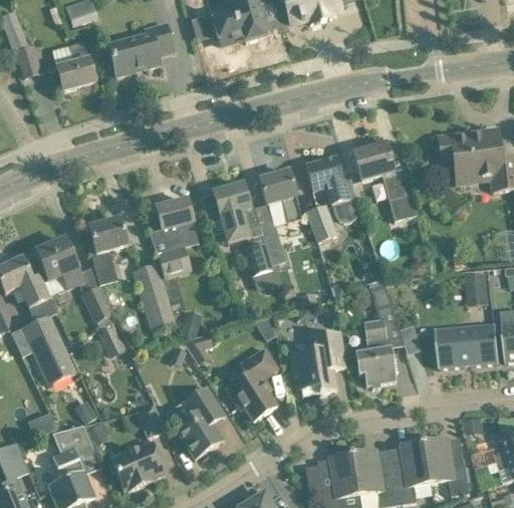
[(72,23),(96,15),(91,0),(79,0),(65,5),(72,23)]
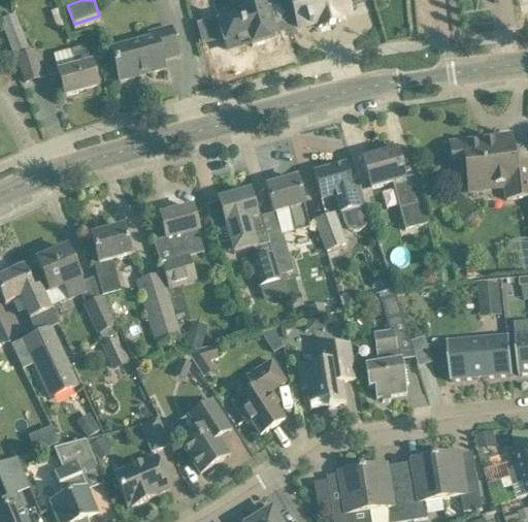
[(234,7),(217,12),(218,13),(224,36),(226,45),(251,38),(252,42),(269,37),(268,33),(275,31),(273,23),(286,20),(279,0),(239,0),(233,2),(234,7)]
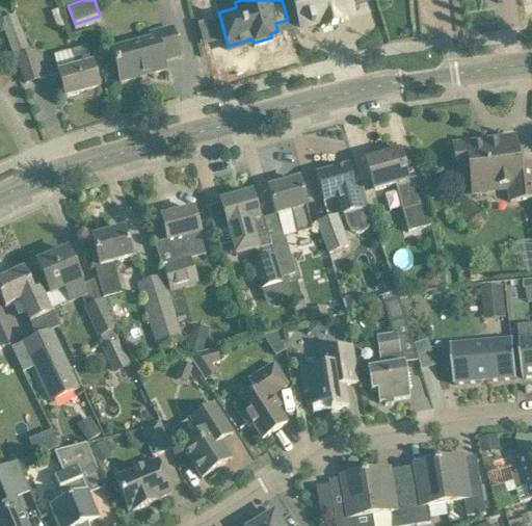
[(294,0),(301,24),(310,22),(310,23),(314,22),(314,21),(320,19),(321,24),(342,18),(341,11),(342,11),(350,9),(349,5),(347,0),(294,0)]
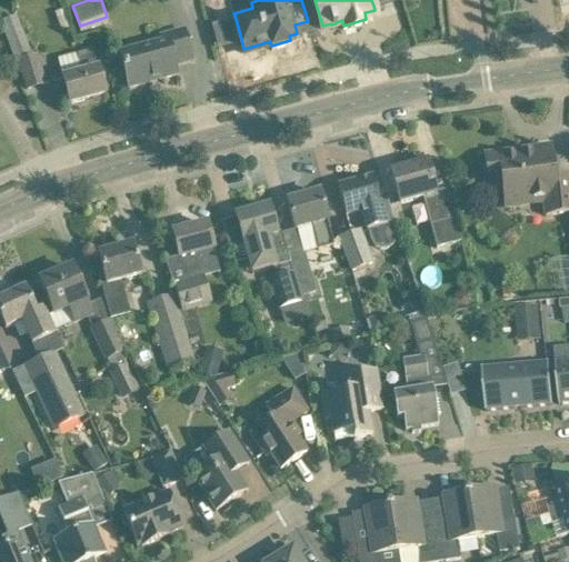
[(33,53),(17,12),(0,17),(17,58),(18,57),(27,86),(45,80),(36,52),(33,53)]
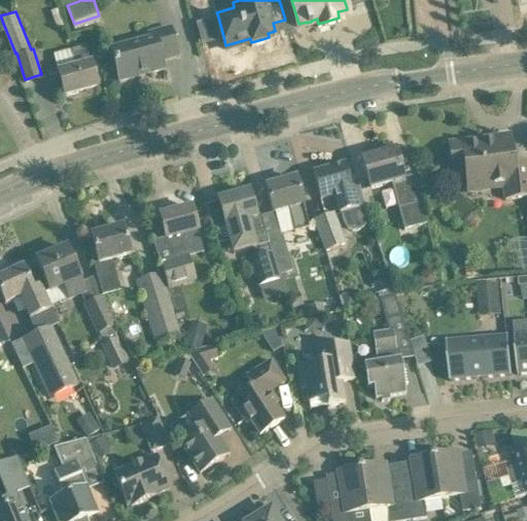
[(118,77),(164,65),(162,56),(177,51),(169,21),(146,27),(147,34),(109,44),(118,77)]
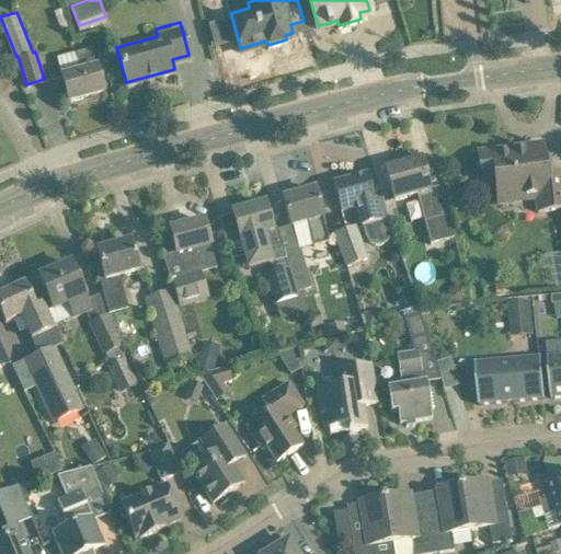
[(69,99),(103,89),(91,44),(57,54),(61,70),(69,99)]
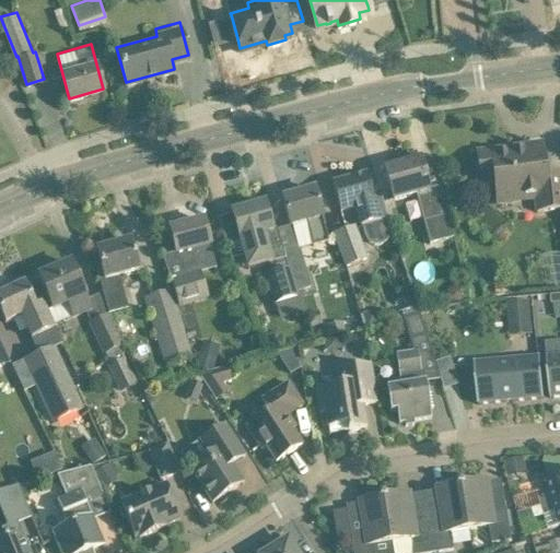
[(559,167),(546,171),(541,139),(522,142),(523,150),(512,152),(511,143),(477,148),(480,179),(494,177),(498,201),(534,197),(535,209),(559,206),(559,167)]
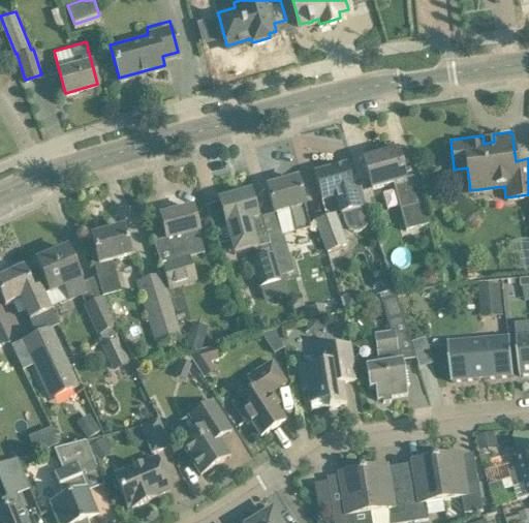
[(383,151),(382,148),(378,146),(367,149),(364,153),(365,156),(364,157),(371,185),(393,180),(405,227),(429,221),(423,200),(415,173),(404,176),(396,148),(383,151)]
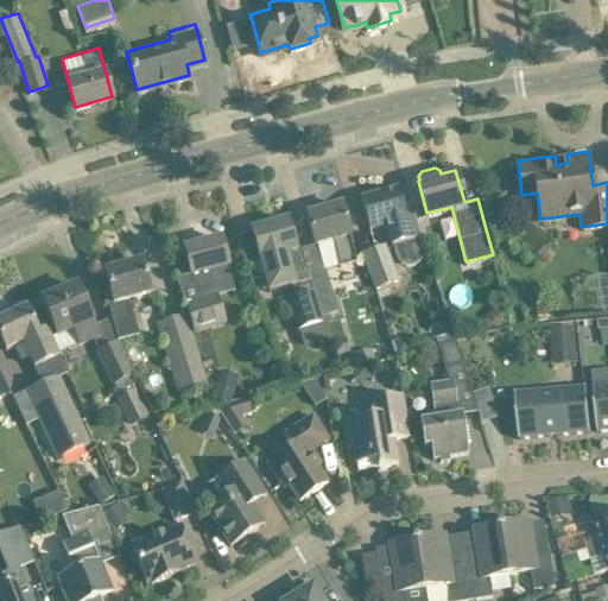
[(361,196),(368,219),(369,226),(386,221),(392,240),(392,241),(418,234),(420,234),(415,210),(412,210),(413,213),(405,215),(397,187),(379,191),(375,185),(363,189),(363,196),(361,196)]
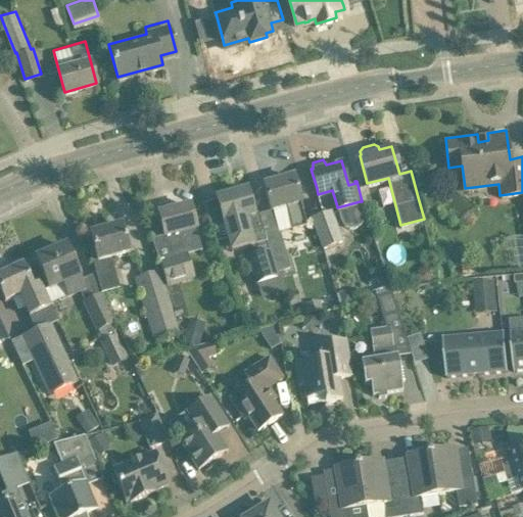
[(293,174),(264,182),(269,201),(271,207),(271,208),(287,204),(292,225),(292,226),(306,222),(300,201),(301,201),(299,193),(293,174)]
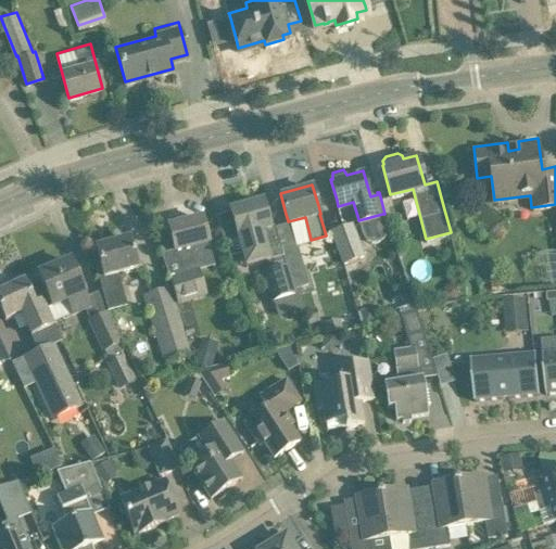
[(268,219),(263,199),(248,202),(244,199),(232,202),(232,206),(230,207),(236,228),(238,234),(239,233),(247,263),(282,252),(286,263),(264,269),(273,298),(294,292),(293,286),(295,285),(281,244),(275,224),(270,225),(268,219)]
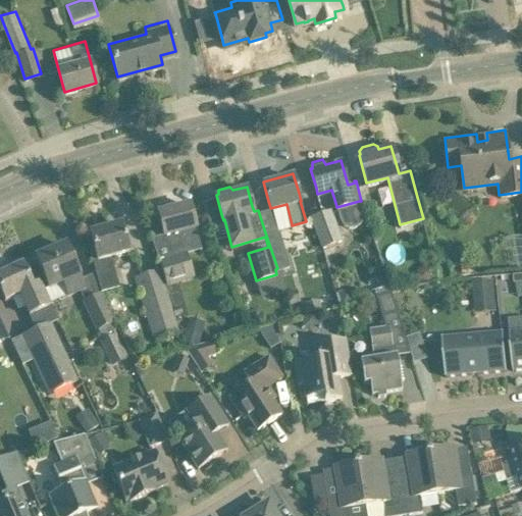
[(177,229),(195,224),(190,202),(158,210),(164,233),(165,233),(171,255),(184,252),(177,229)]
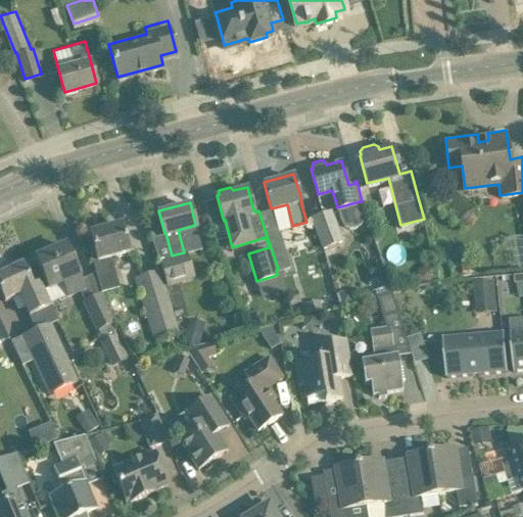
[(324,246),(342,240),(331,209),(313,217),(324,246)]
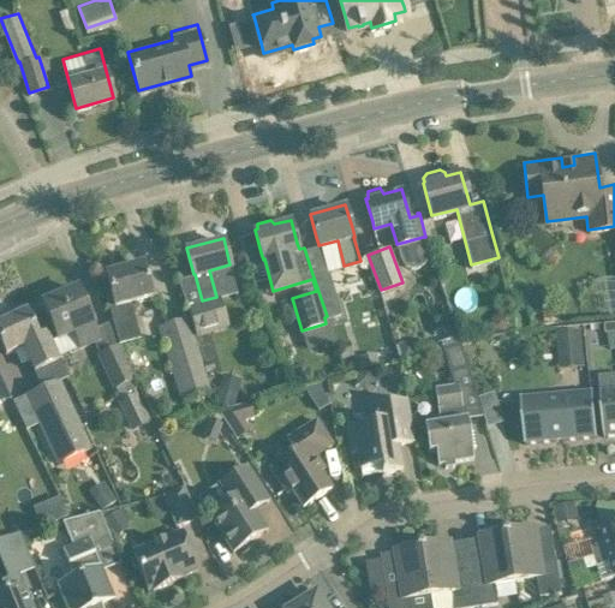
[(119,341),(141,335),(131,302),(153,296),(143,260),(106,270),(114,302),(109,304),(115,327),(119,341)]
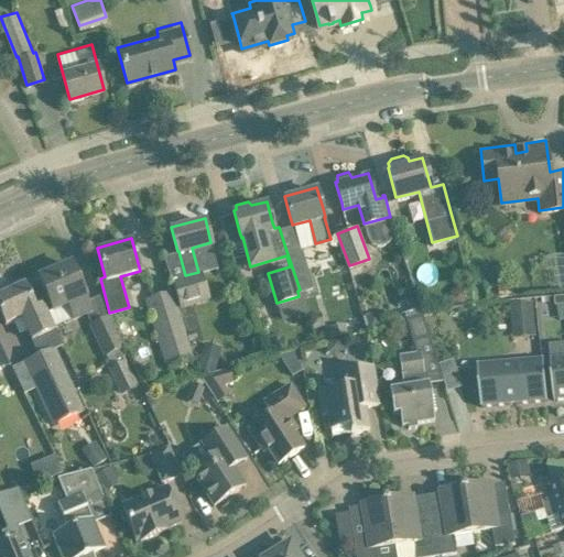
[(297,244),(285,248),(300,290),(313,286),(302,247),(301,243),(297,244)]
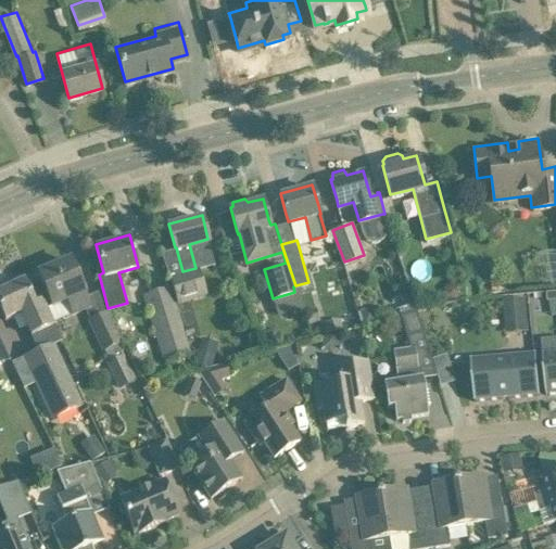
[(89,304),(78,278),(70,257),(38,270),(47,291),(52,304),(67,297),(73,310),(89,304)]
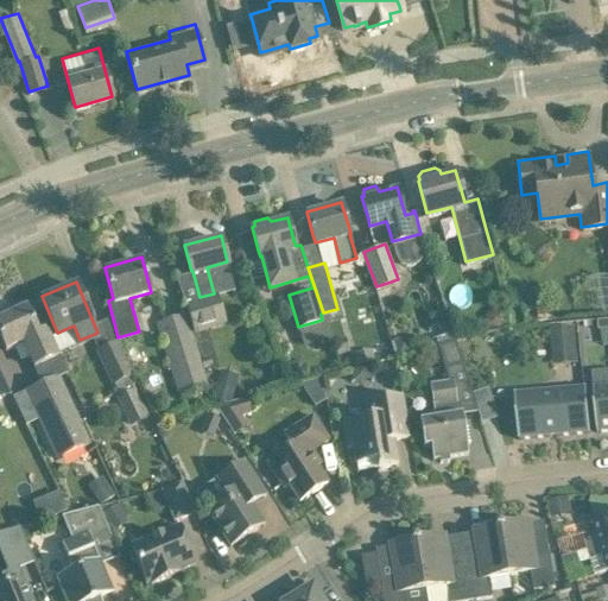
[(194,330),(226,321),(217,292),(214,293),(200,297),(185,302),(194,330)]
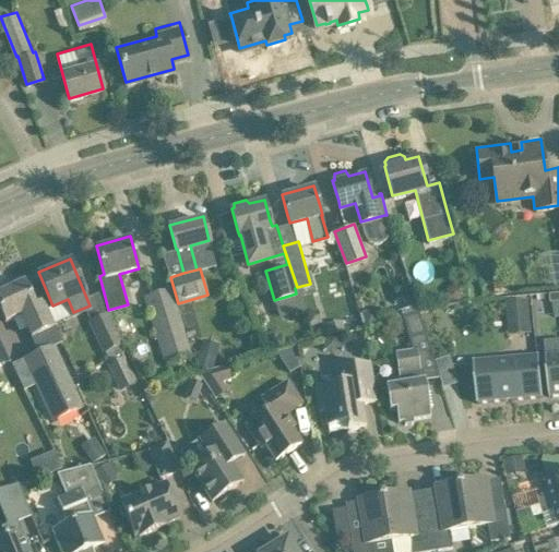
[(54,343),(60,339),(42,300),(35,303),(24,278),(11,285),(10,282),(7,280),(0,283),(0,307),(6,319),(21,311),(39,350),(25,357),(23,354),(11,360),(24,387),(36,381),(54,419),(82,406),(54,343)]
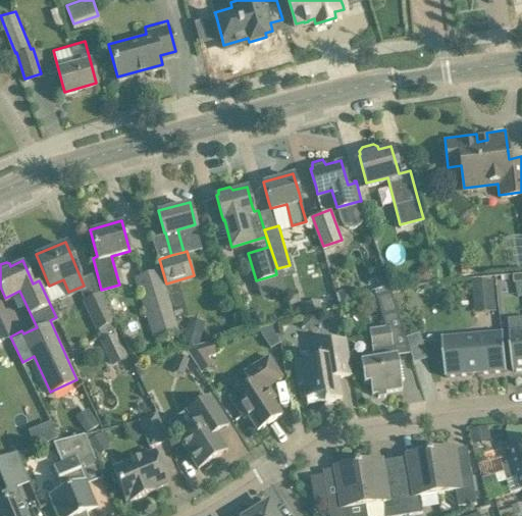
[(154,336),(177,328),(158,266),(135,273),(154,336)]
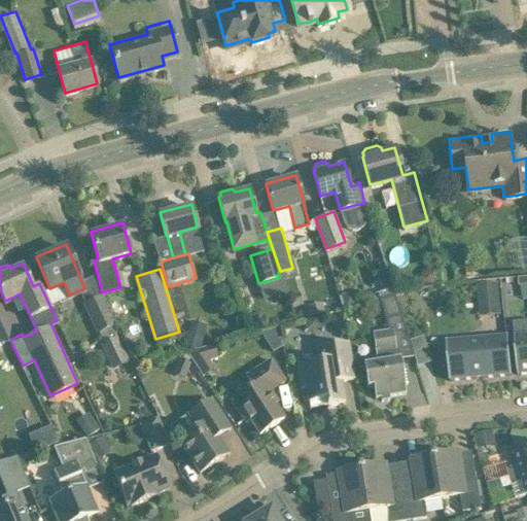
[(519,282),(526,281),(526,272),(518,274),(519,282)]
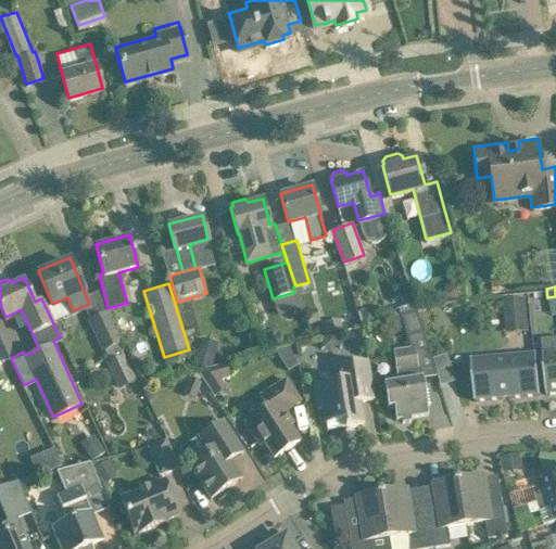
[(505,329),(529,328),(527,293),(504,294),(505,329)]
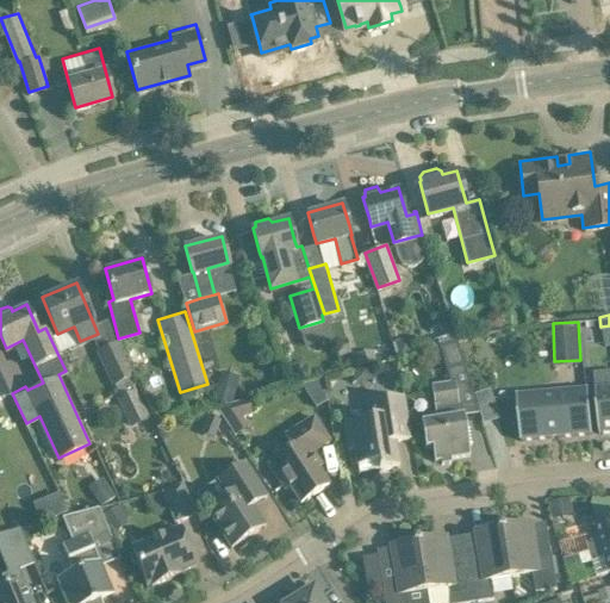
[(343,335),(335,337),(338,352),(348,349),(343,335)]
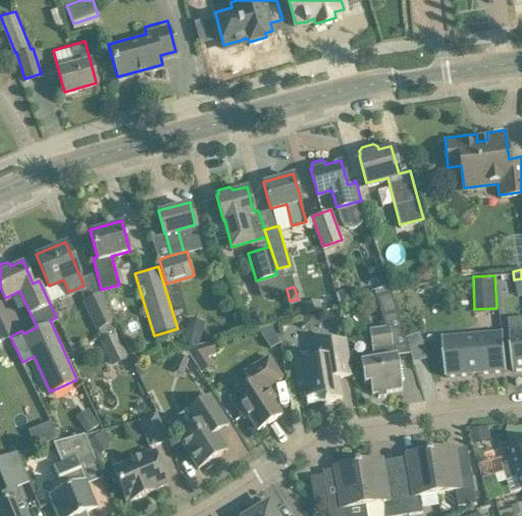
[(346,287),(337,289),(342,302),(355,299),(353,293),(353,291),(346,287)]
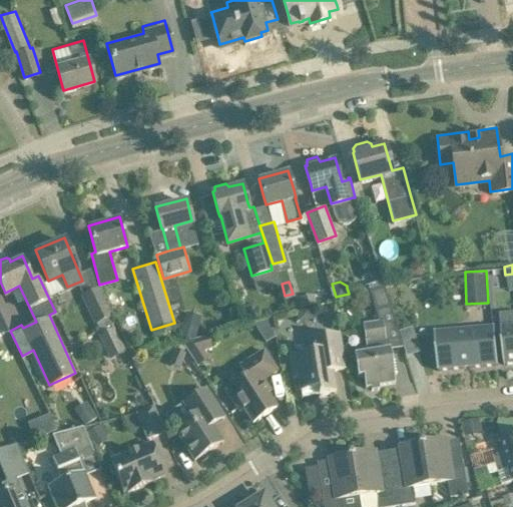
[(387,346),(386,338),(401,336),(384,284),(370,289),(379,318),(363,321),(367,349),(354,352),(358,374),(364,373),(366,385),(395,380),(394,371),(397,370),(395,357),(392,358),(390,346),(387,346)]
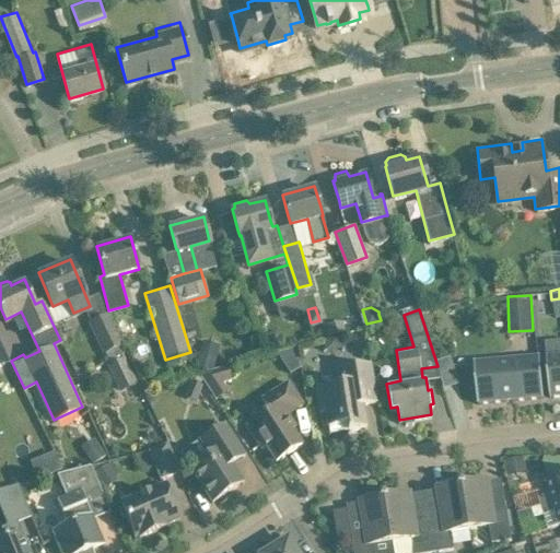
[(120,352),(124,351),(125,350),(120,341),(106,312),(91,319),(104,349),(109,357),(120,352)]
